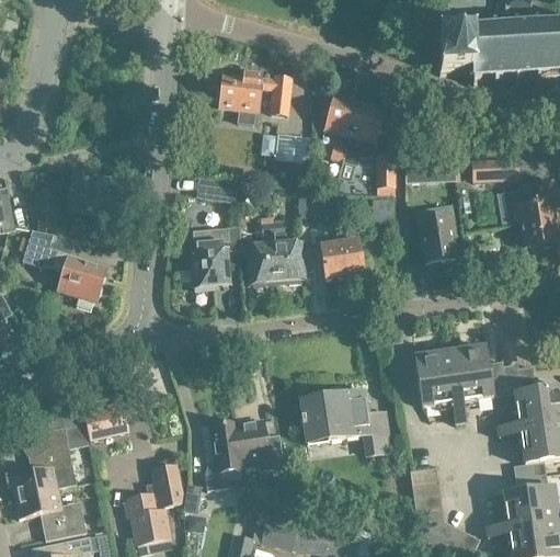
[(499,0),(498,24),(494,24),(494,19),(490,19),(490,24),(475,25),(473,20),(469,20),(470,25),(467,25),(467,34),(438,35),(440,74),(467,72),(467,81),(471,81),(471,87),(476,87),(476,80),(492,79),(492,86),(496,86),(496,78),(513,77),(513,84),(517,83),(517,77),(534,76),(535,83),(538,83),(538,76),(559,74),(559,19),(537,21),(537,16),(533,16),(533,22),(516,23),(516,18),(512,18),(512,23),(509,23),(511,0),(499,0)]
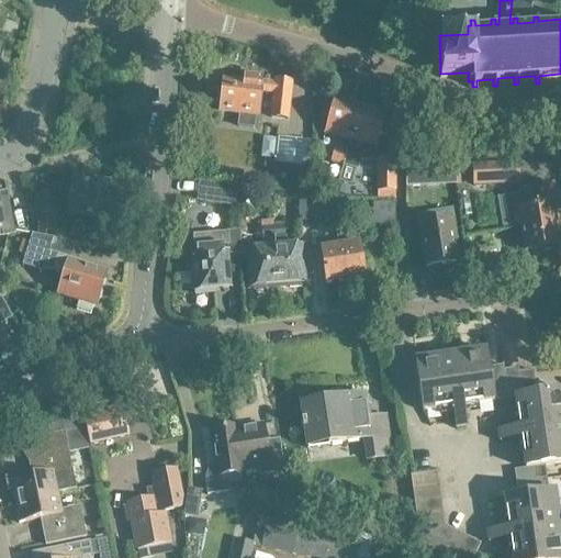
[(0,79),(11,43),(0,38),(0,4),(0,3),(0,2),(0,79)]
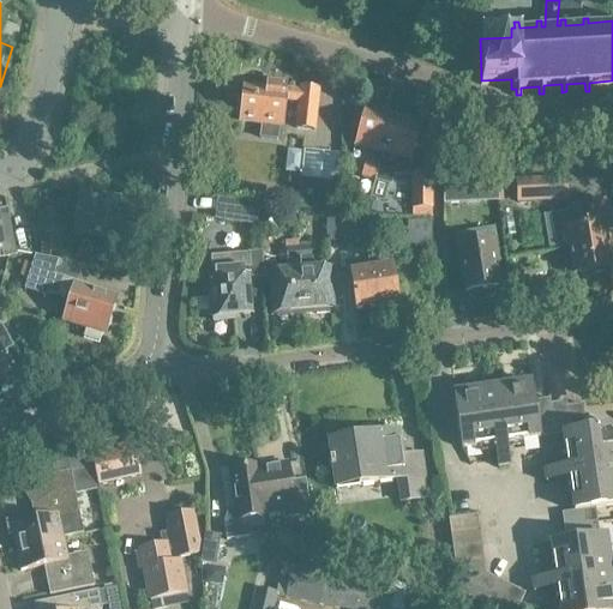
[(239,97),(236,113),(241,113),(241,118),(263,120),(262,139),(280,140),(286,95),(299,97),(296,124),(311,125),(316,83),(296,80),(295,85),(286,85),(287,80),(268,79),(268,86),(245,84),(244,97),(239,97)]
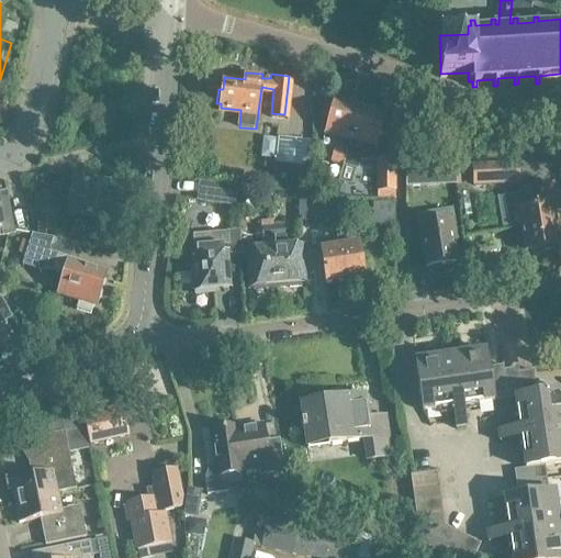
[(350,135),(360,100),(334,92),(325,129),(350,135)]
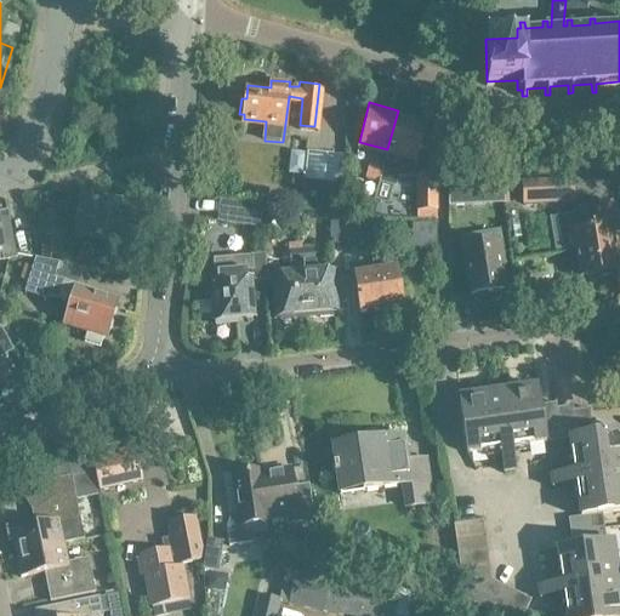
[(387,149),(384,165),(380,181),(379,183),(397,188),(399,177),(411,177),(427,118),(398,110),(387,149)]
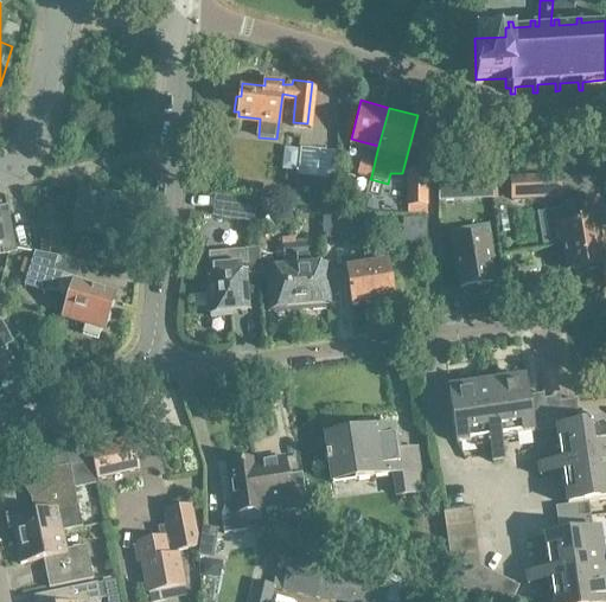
[(371,177),(375,161),(361,158),(357,174),(371,177)]
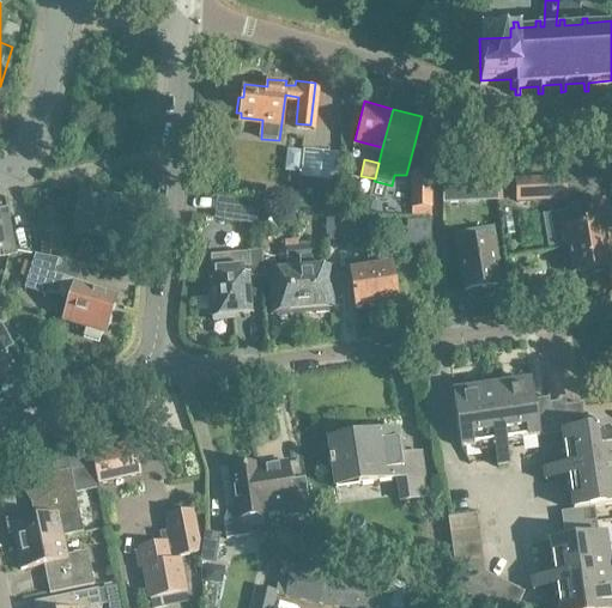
[(283,186),(296,188),(300,164),(286,163),(283,186)]
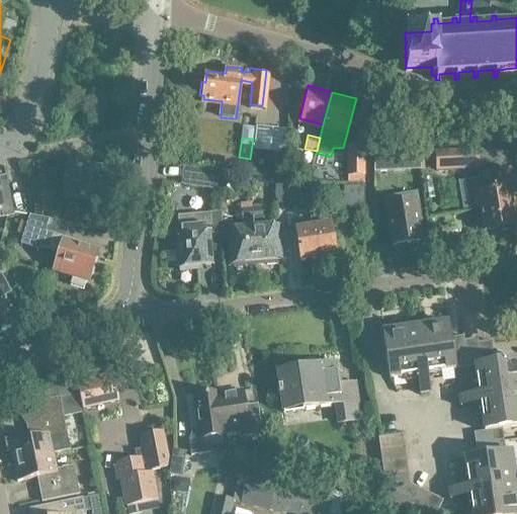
[(363,144),(347,144),(347,180),(364,181),(363,153),(363,144)]
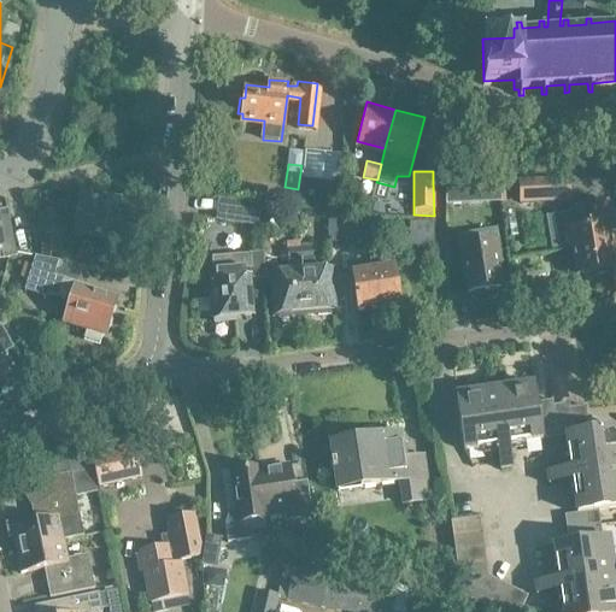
[(570,181),(570,174),(521,176),(520,176),(520,182),(520,201),(572,200),(570,181)]
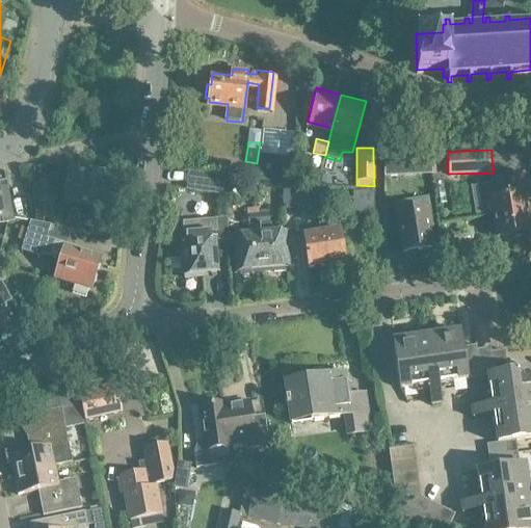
[(261,154),(259,178),(296,182),(296,158),(261,154)]
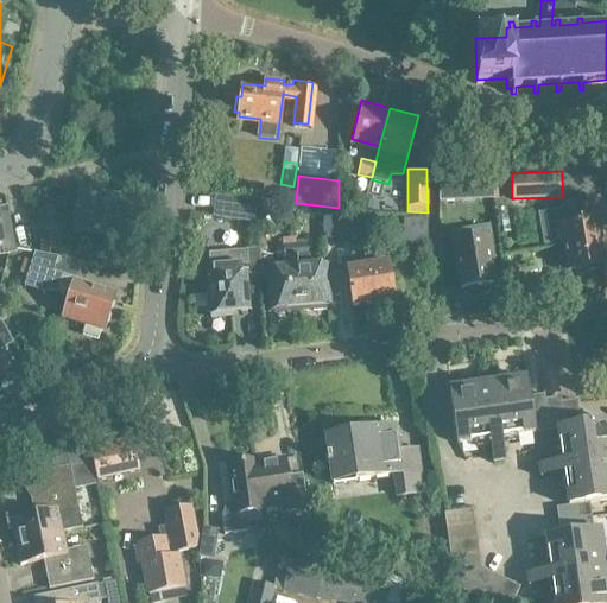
[(493,178),(441,181),(441,197),(493,195),(493,178)]
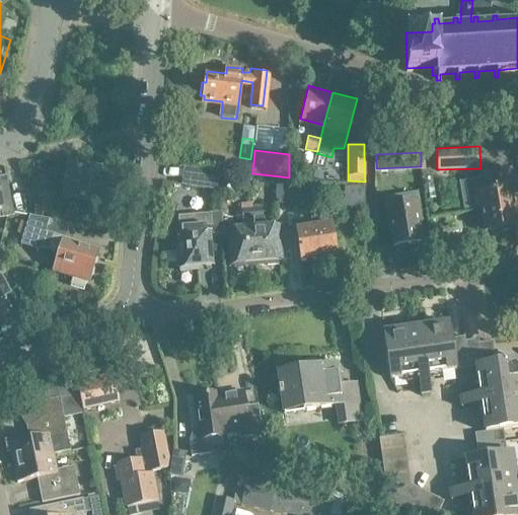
[(66,163),(63,194),(100,198),(103,167),(66,163)]
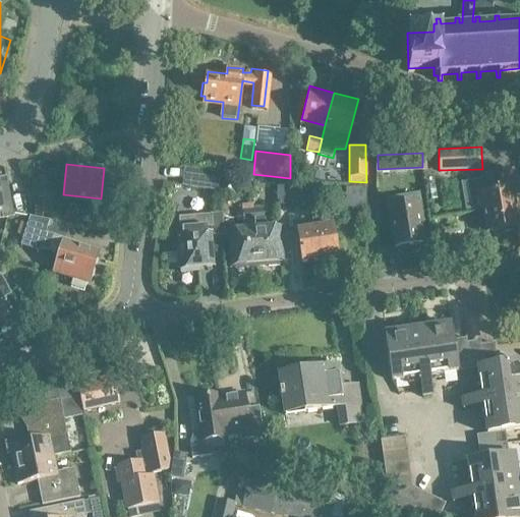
[(185,168),(183,184),(183,186),(219,190),(221,172),(185,168)]
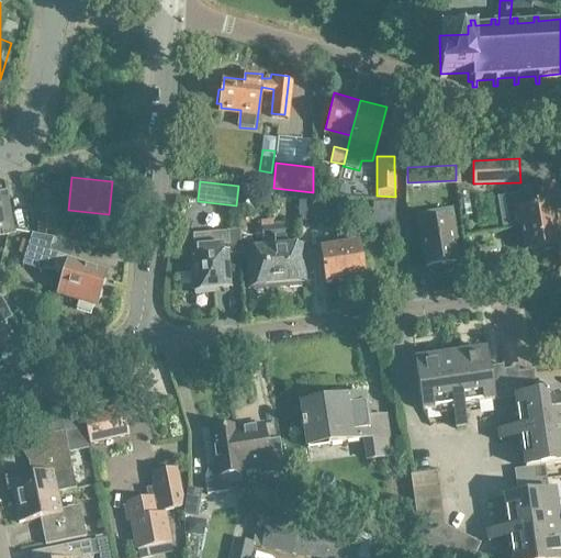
[(553,181),(516,187),(520,212),(517,212),(519,223),(524,223),(527,246),(542,244),(546,246),(552,245),(554,242),(559,242),(552,207),(558,205),(553,181)]
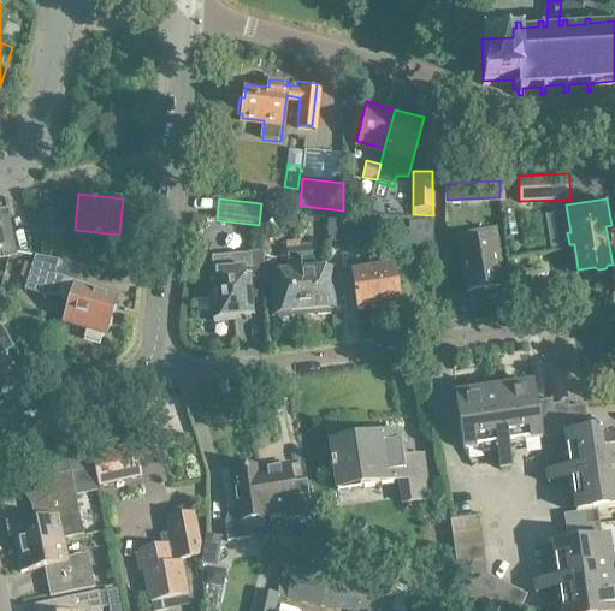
[(343,243),(343,212),(330,212),(330,243),(343,243)]
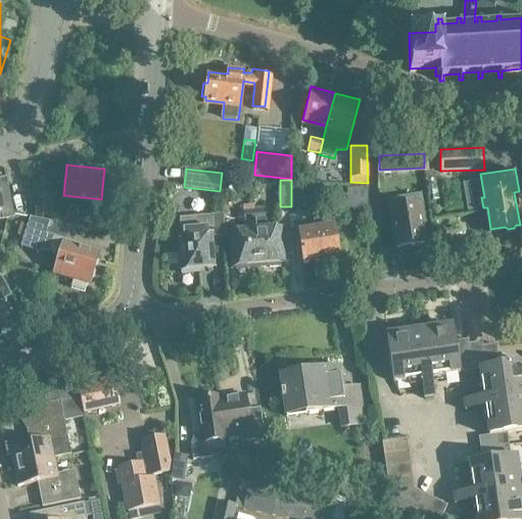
[(291,180),(291,206),(310,206),(309,180),(291,180)]
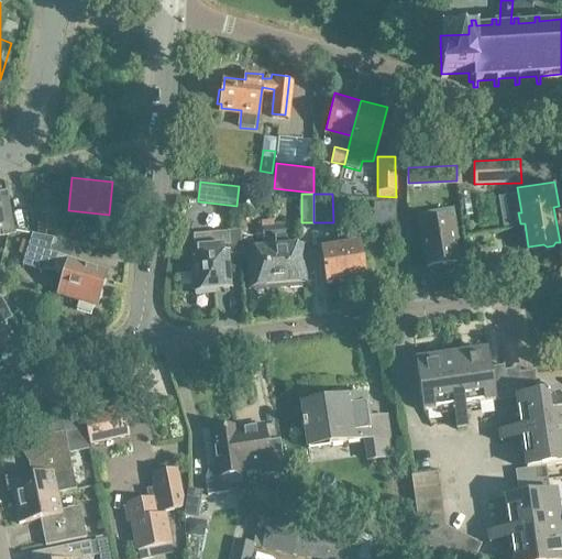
[(0,225),(1,225),(3,233),(14,231),(9,199),(0,201),(0,225)]
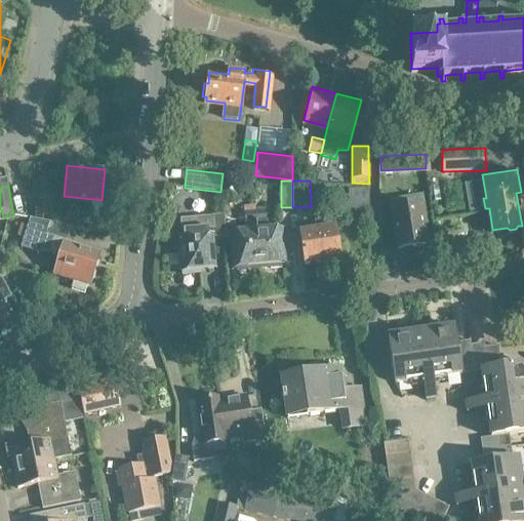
[(369,187),(349,187),(349,206),(369,206),(369,187)]
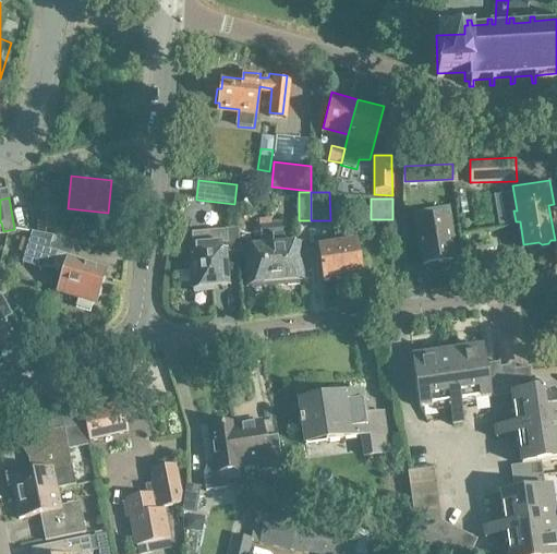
[(56,202),(43,201),(40,226),(53,227),(56,202)]
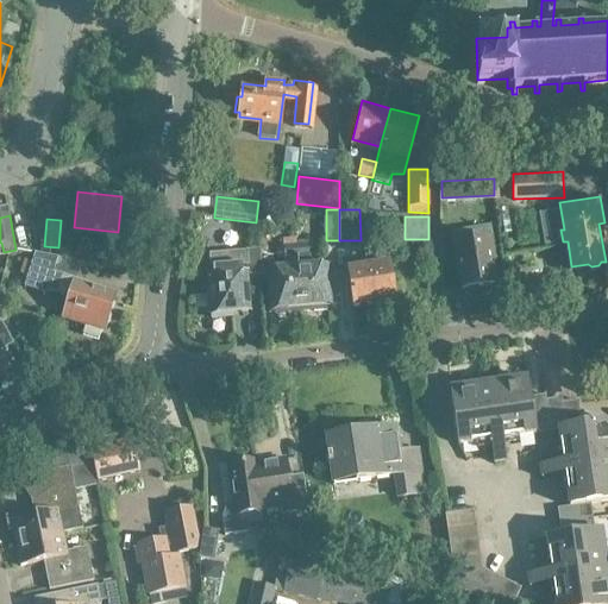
[(491,234),(456,240),(463,285),(468,284),(469,287),(480,282),(495,280),(491,259),(496,258),(491,234)]
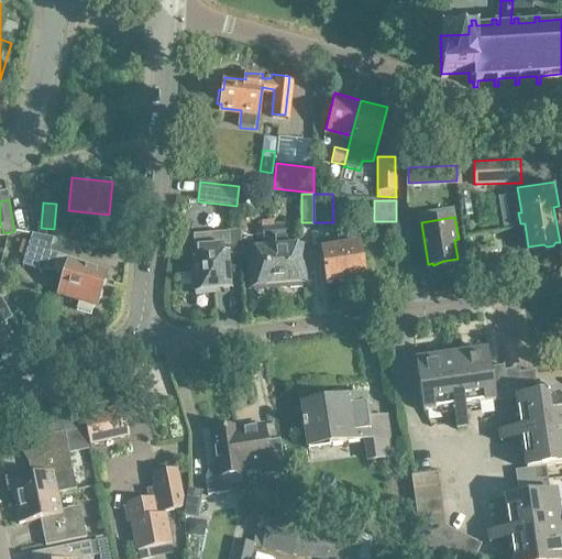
[(286,222),(274,223),(279,285),(302,284),(302,280),(306,280),(302,243),(287,244),(286,222)]
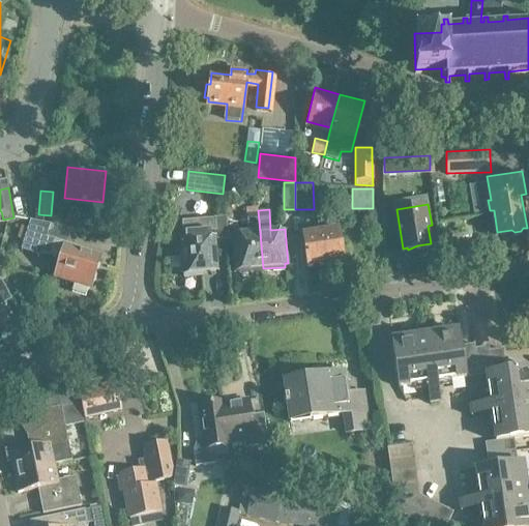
[(263,268),(258,210),(246,211),(248,231),(234,233),(237,267),(239,266),(239,270),(263,268)]
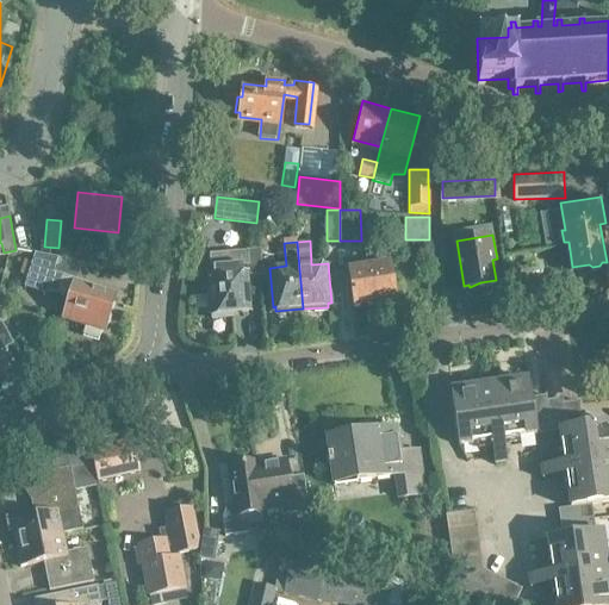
[(247,261),(209,266),(212,316),(228,315),(228,311),(248,309),(246,273),(261,272),(260,247),(247,247),(247,261)]
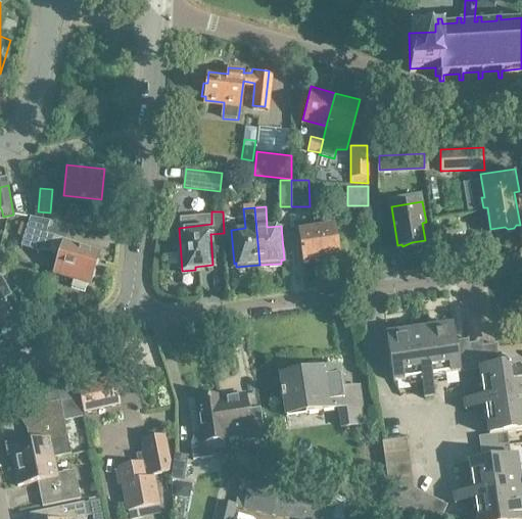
[(31,215),(28,223),(25,235),(21,243),(41,249),(42,246),(47,247),(47,248),(61,252),(55,269),(75,275),(72,285),(85,289),(88,279),(89,280),(94,266),(97,265),(99,260),(96,256),(97,252),(78,245),(79,242),(65,238),(70,224),(44,219),(44,218),(31,215)]
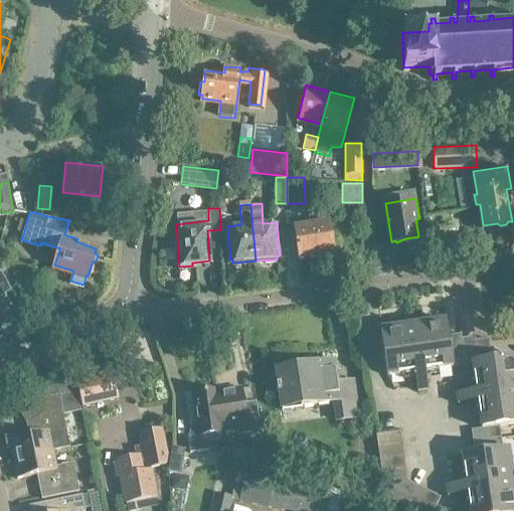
[(323,221),(295,226),(299,257),(334,250),(329,215),(322,216),(323,221)]
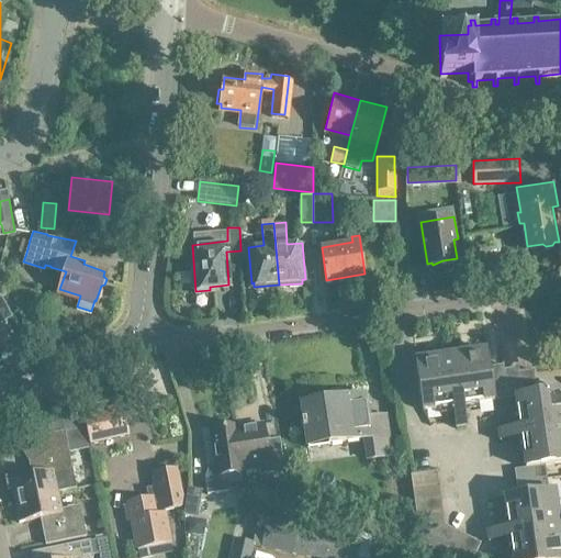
[(327,299),(370,294),(369,279),(325,283),(327,299)]
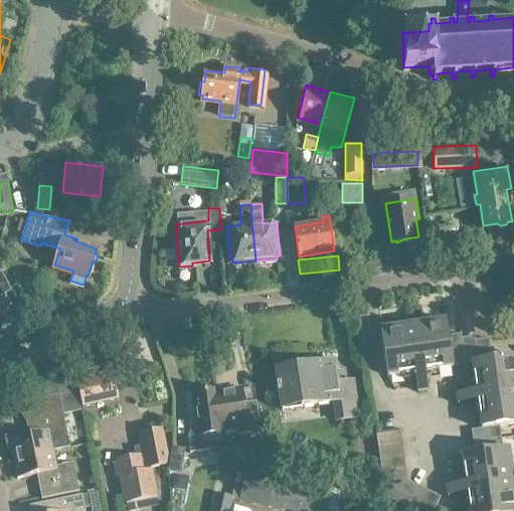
[(0,329),(15,321),(0,294),(0,293),(11,288),(0,269),(0,329)]
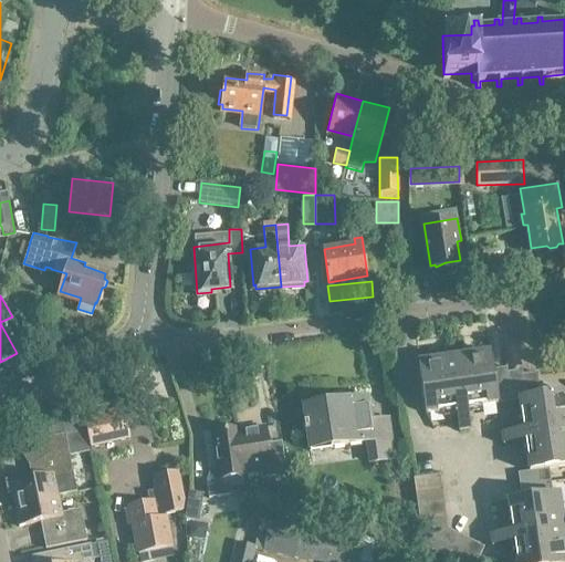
[(490,350),(460,354),(468,405),(520,397),(541,394),(537,370),(523,372),(522,367),(508,370),(508,364),(492,366),(490,350)]
